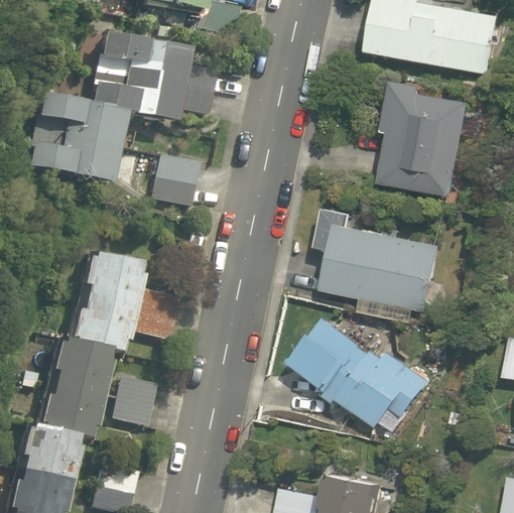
[(108,0),(211,22),(215,0),(108,0)]
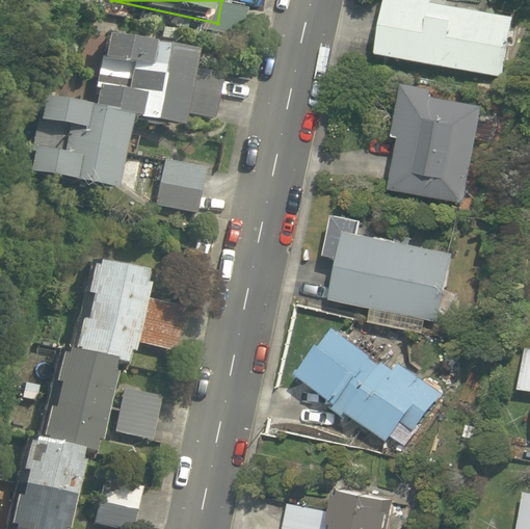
[(366,0),(359,52),(501,75),(511,6),(471,0),(366,0)]
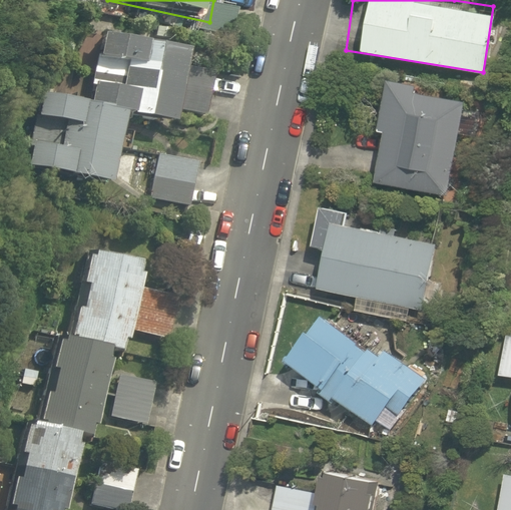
[(118,189),(130,118),(186,128),(189,113),(209,117),(215,83),(196,79),(200,57),(106,40),(101,71),(91,69),(87,91),(97,93),(94,112),(39,102),(34,129),(19,127),(15,150),(27,152),(23,172),(118,189)]
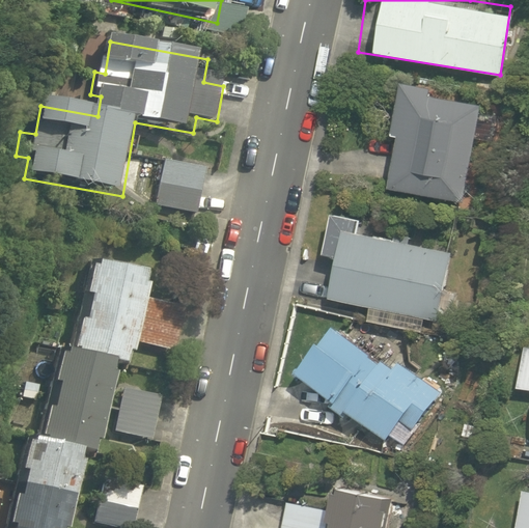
[(373,133),(389,136),(381,189),(458,201),(474,105),(436,99),(438,85),(383,76),(373,133)]
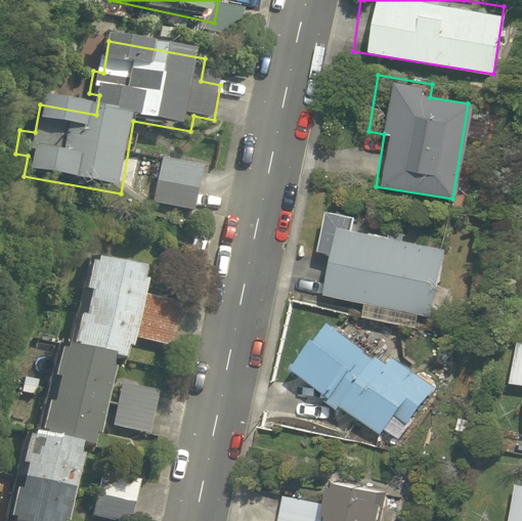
[(196,218),(204,171),(161,164),(153,210),(196,218)]
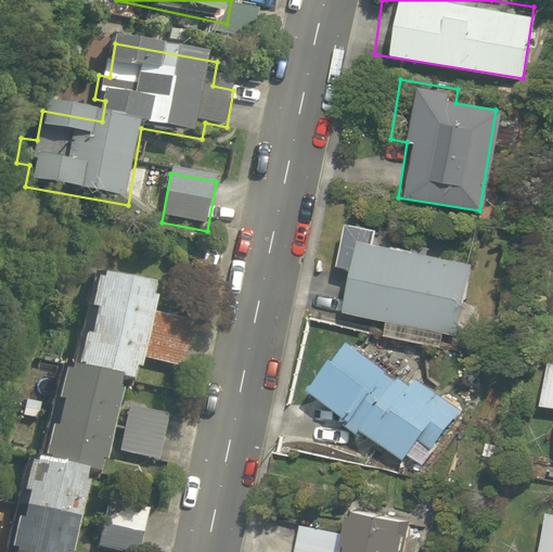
[(354,241),(339,311),(457,334),(471,264),(354,241)]
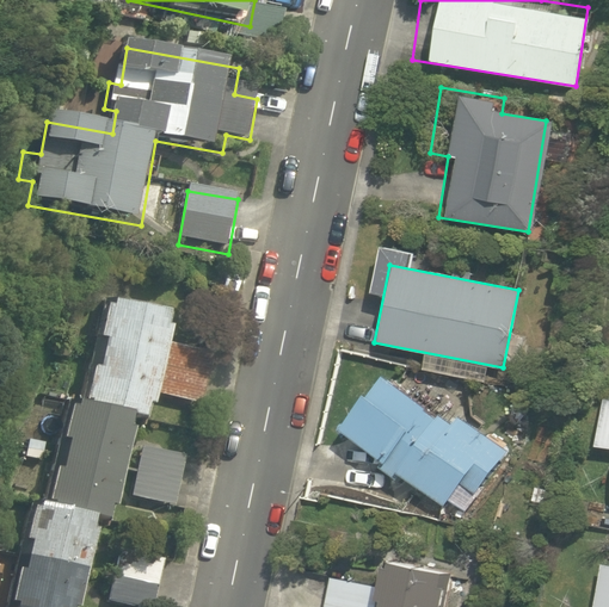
[(110,522),(127,526),(152,428),(161,431),(168,402),(207,412),(220,361),(177,352),(184,323),(110,304),(82,413),(61,408),(51,448),(69,452),(62,479),(45,476),(38,505),(110,522)]
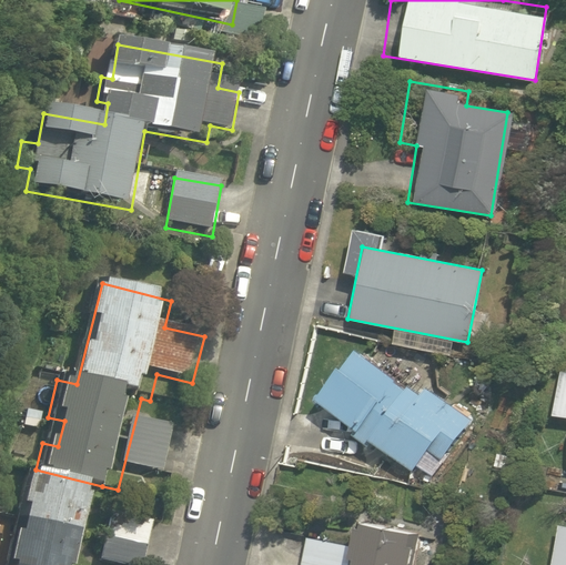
[(359,330),(307,389),(402,471),(420,451),(434,463),(467,424),(359,330)]
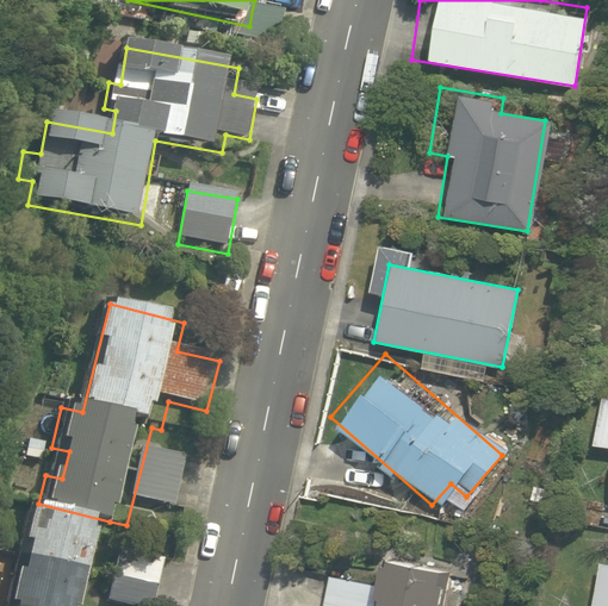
[(607,403),(600,401),(593,448),(607,450),(607,467),(602,501),(607,501),(607,403)]
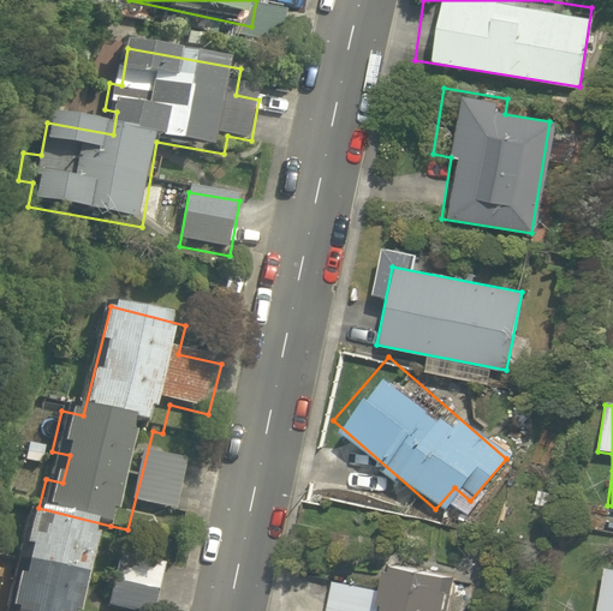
[(191,469),(153,459),(140,508),(178,517),(191,469)]
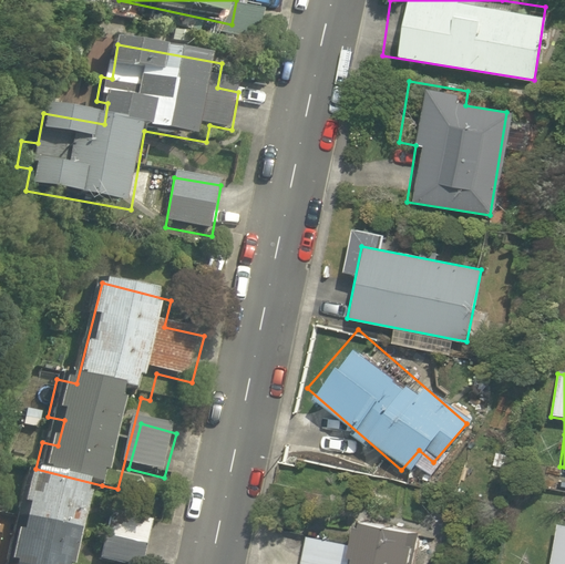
[(102,485),(36,469),(29,467),(4,563),(82,563),(101,489),(102,485)]
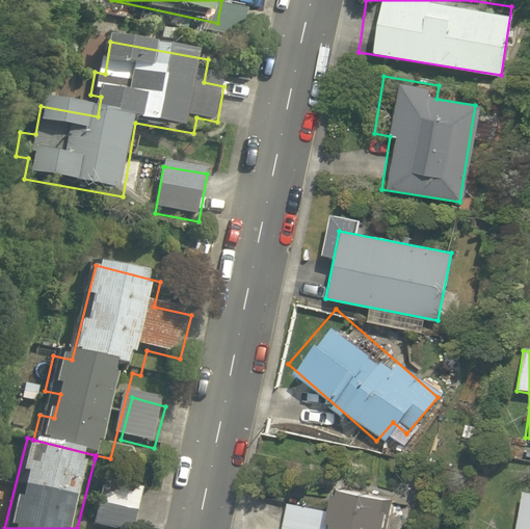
[(389,528),(394,501),(326,485),(321,510),(286,502),(280,528),(389,528)]
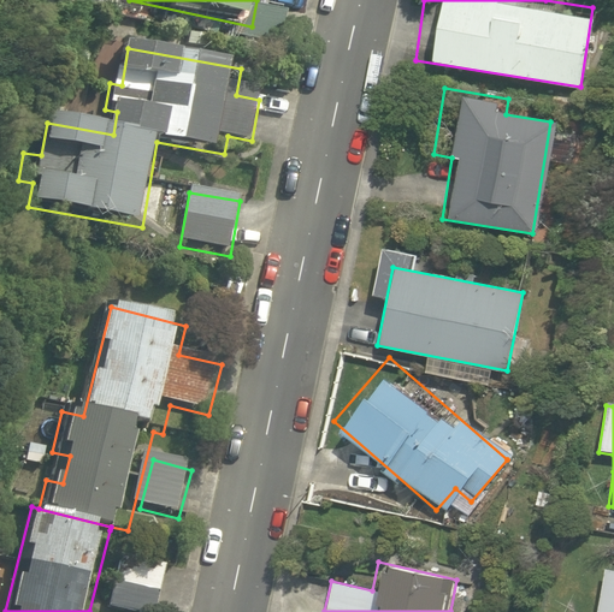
[(613,570),(601,569),(594,611),(613,611),(613,570)]
